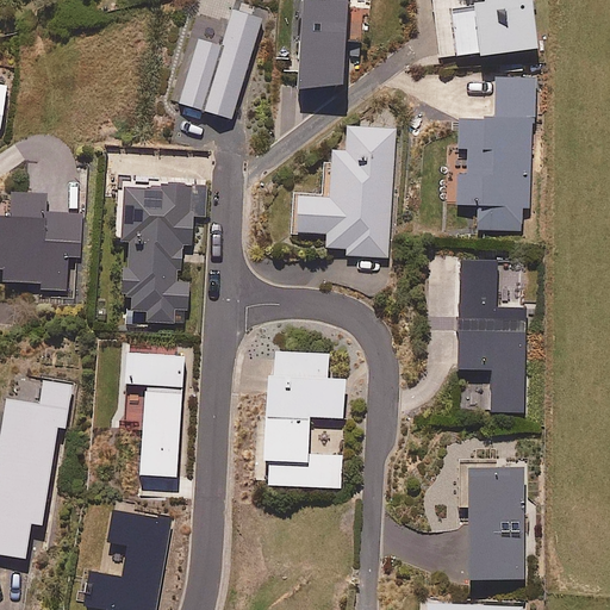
[(346,89),(350,0),(327,0),(328,0),(324,0),(304,0),(299,87),(346,89)]
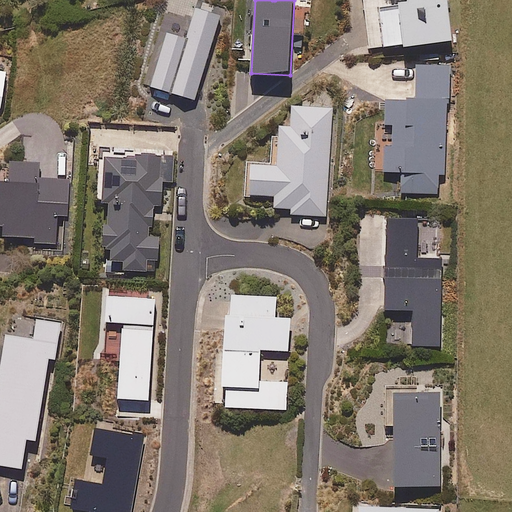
[(440,0),(439,0),(438,0),(364,0),(371,50),(404,45),(405,49),(454,42),(447,0),(440,0)]
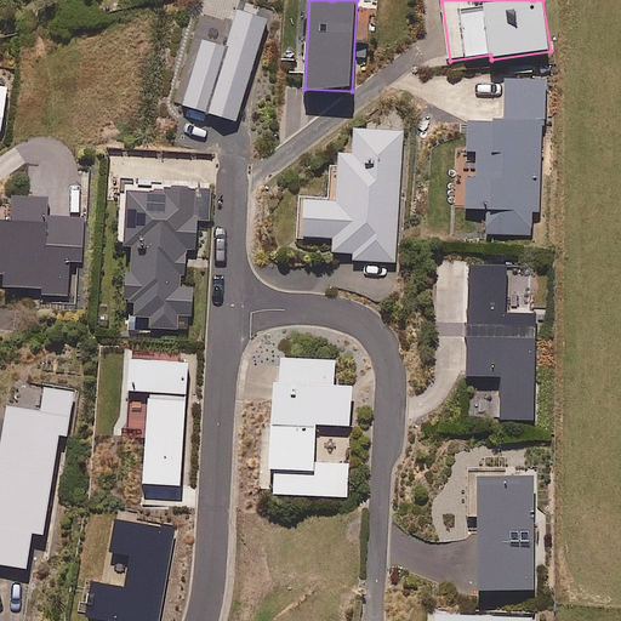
[(204,40),(183,106),(188,108),(186,117),(205,123),(206,115),(237,125),(269,22),(238,12),(227,47),(204,40)]
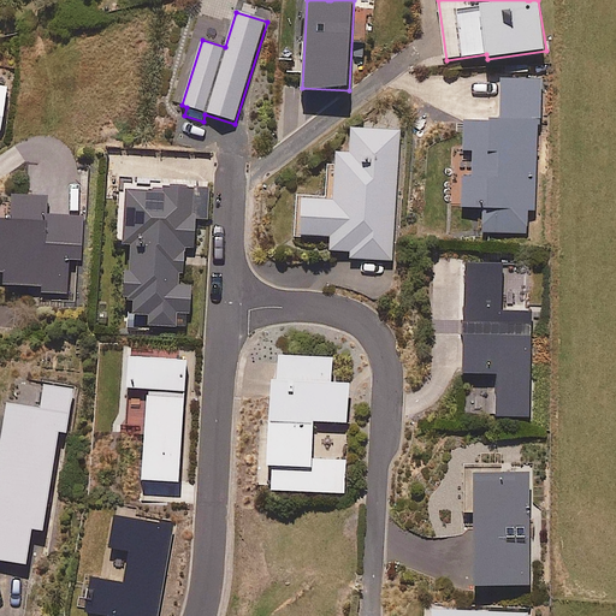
[(542,81),(502,78),(499,124),(467,122),(465,160),(474,161),(473,178),(463,178),(462,208),(484,209),(483,232),(526,235),(528,211),(533,211),(542,81)]
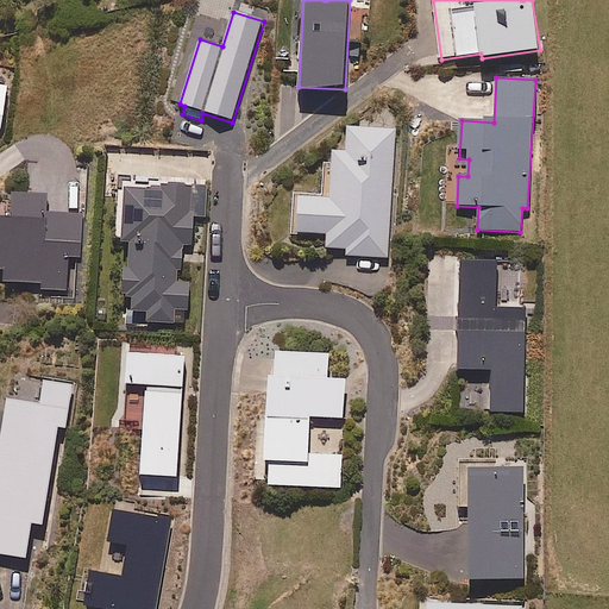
[(396,130),(349,127),(347,152),(325,151),(321,196),(295,195),(293,233),(328,236),(326,253),(388,258),(396,130)]
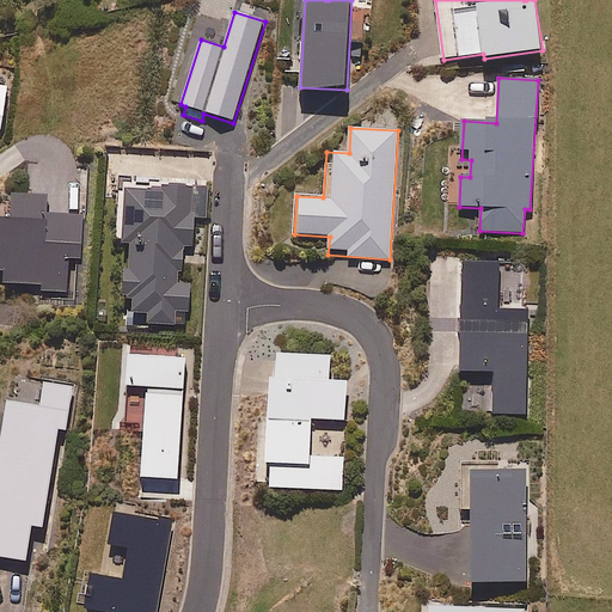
[(208,219),(208,188),(124,189),(126,244),(130,244),(130,271),(126,271),(127,326),(176,325),(176,312),(190,311),(190,285),(184,285),(183,249),(195,248),(194,219),(208,219)]
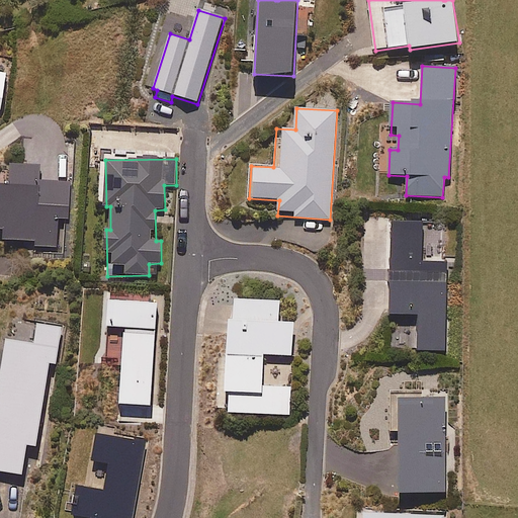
[(39,167),(11,166),(11,185),(0,184),(0,229),(4,229),(3,240),(37,241),(36,252),(59,252),(60,219),(69,219),(70,183),(39,182),(39,167)]
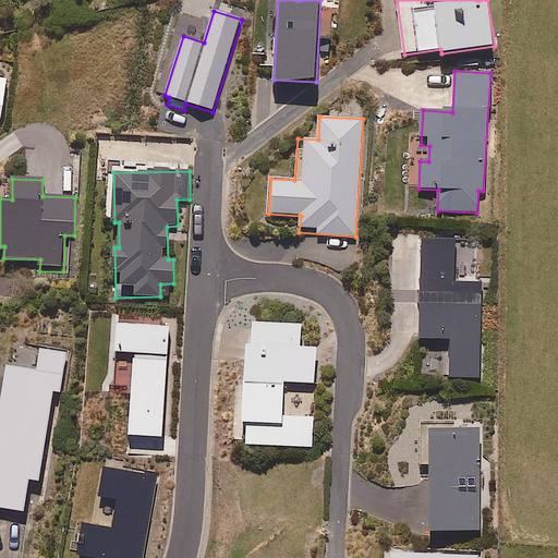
[(456,241),(423,240),(421,339),(451,340),(451,378),(480,378),(482,284),(456,283),(456,241)]
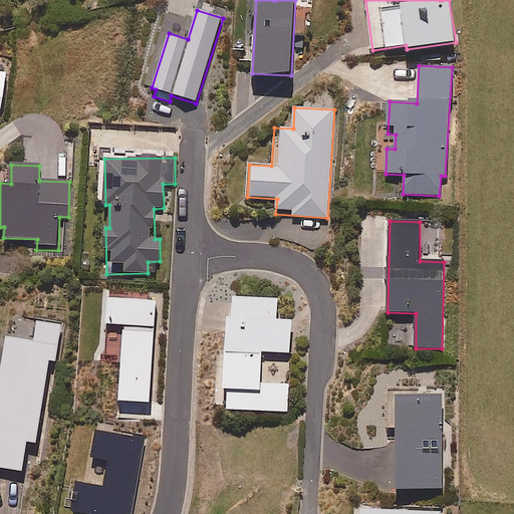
[(277,299),(229,298),(226,410),(287,412),(288,384),(260,383),(261,352),(290,353),(291,321),(276,321),(277,299)]
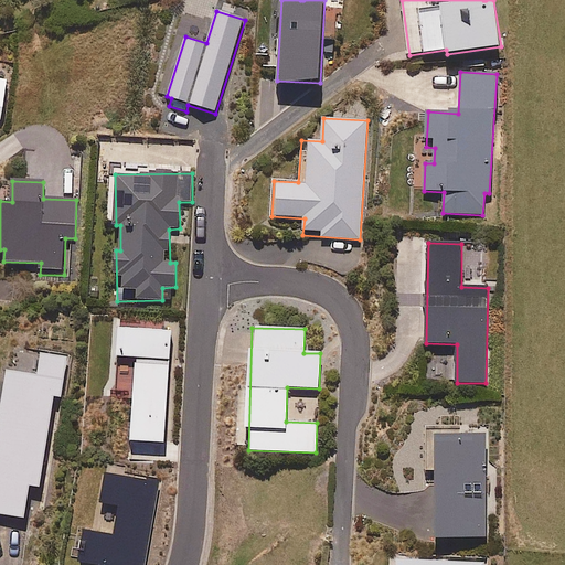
[(66,356),(41,353),(38,375),(7,371),(0,412),(0,514),(24,519),(29,486),(39,487),(53,396),(61,397),(66,356)]
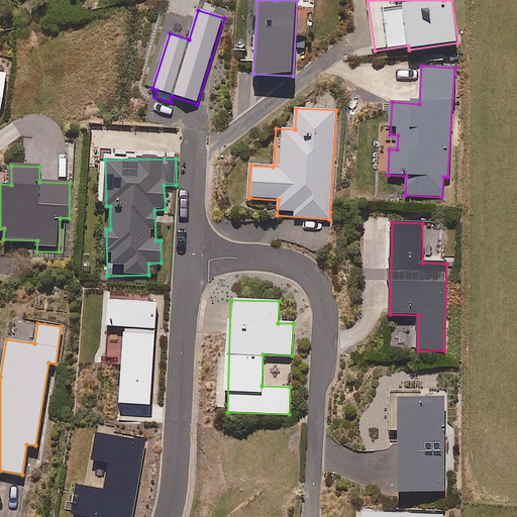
[(445,399),(400,399),(399,492),(444,493),(445,399)]
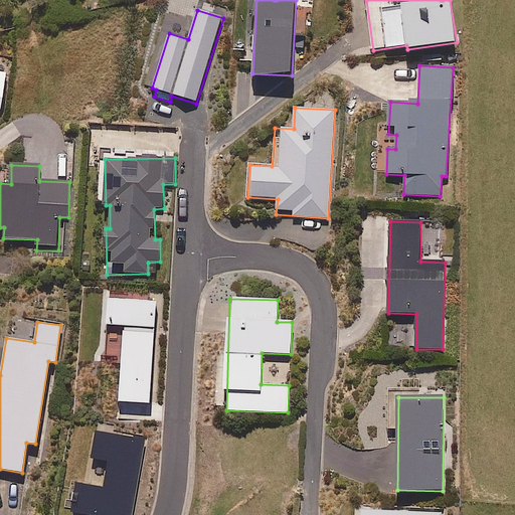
[(78,514),(134,514),(135,512),(153,514),(158,486),(141,484),(148,439),(97,431),(93,460),(108,462),(104,488),(77,484),(73,514),(78,514)]
